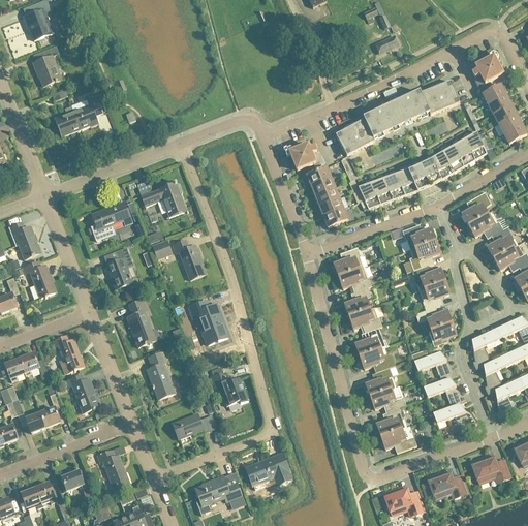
[(52,32),(42,9),(50,6),(48,0),(41,0),(22,7),(25,14),(23,16),(27,27),(29,26),(33,38),(33,39),(52,32)]
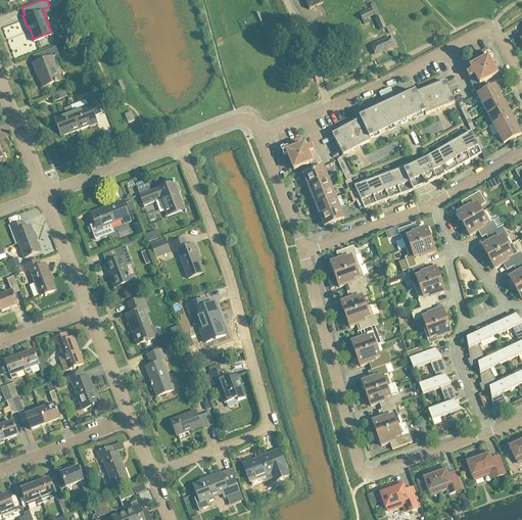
[(371,7),(359,12),(361,16),(363,20),(374,14),(371,7)]
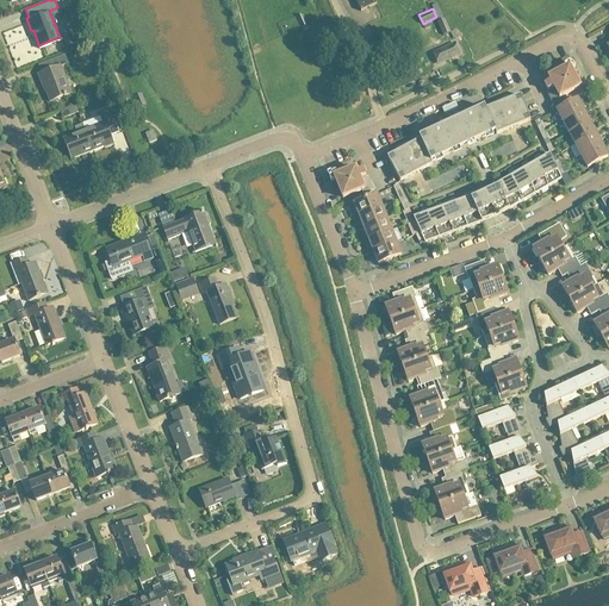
[(443,17),(436,19),(442,32),(448,30),(443,17)]
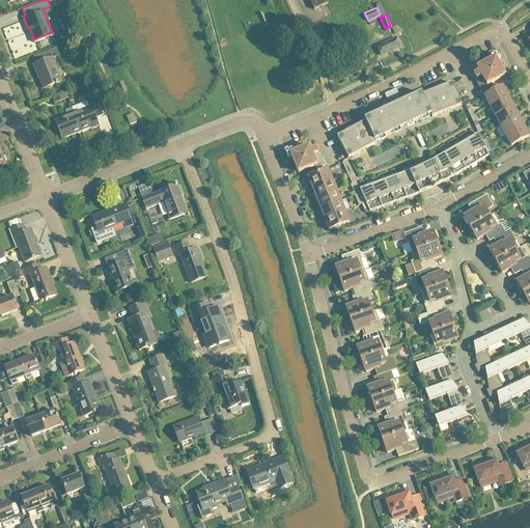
[(384,51),(399,45),(395,34),(380,42),(375,44),(381,53),(384,51)]
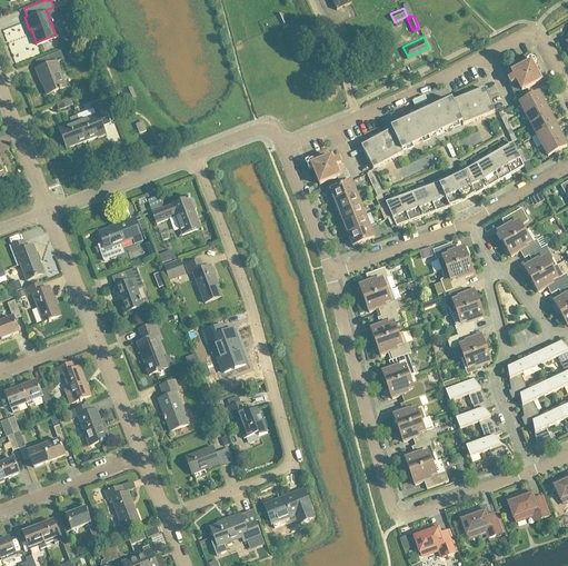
[(66,85),(56,59),(62,56),(59,49),(45,55),(48,61),(35,67),(39,79),(40,78),(46,91),(45,91),(46,92),(59,87),(59,88),(61,87),(66,85)]
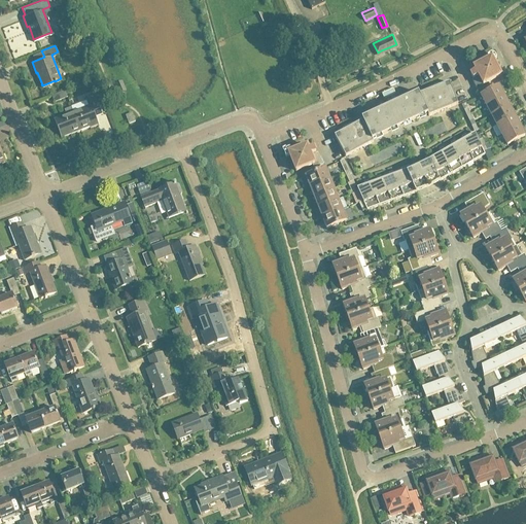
[(486,85),(484,81),(500,72),(492,58),(496,56),(494,53),(493,53),(492,51),(491,51),(490,51),(489,51),(486,54),(488,57),(472,65),(475,68),(469,70),(472,75),(474,76),(471,77),(477,90),(486,85)]
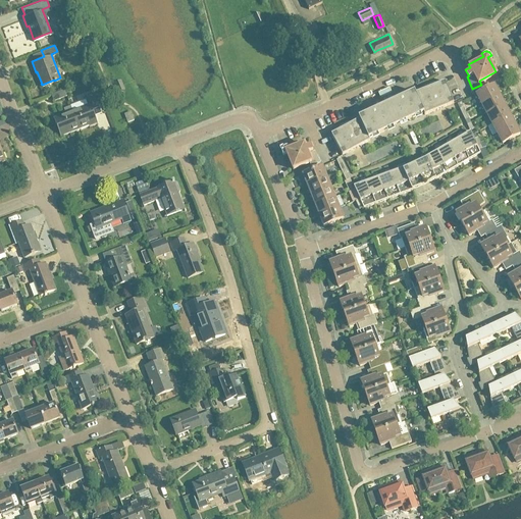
[(453,101),(444,79),(415,91),(422,110),(423,112),(453,101)]
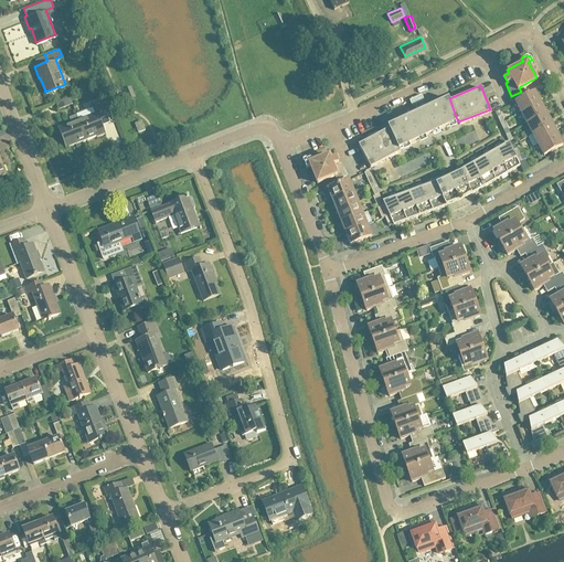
[(539,101),(533,89),(514,99),(520,110),(539,101)]
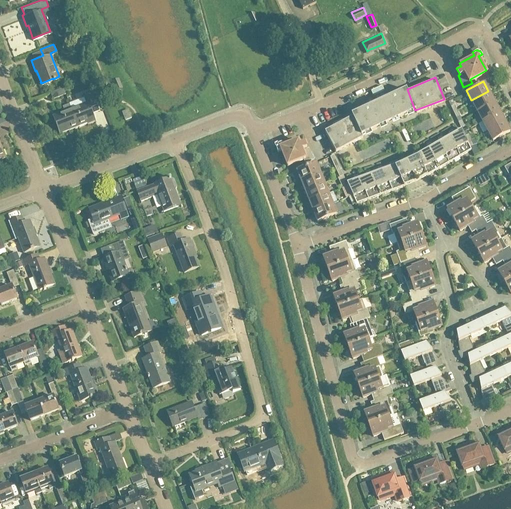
[(65,92),(62,85),(49,90),(52,97),(65,92)]
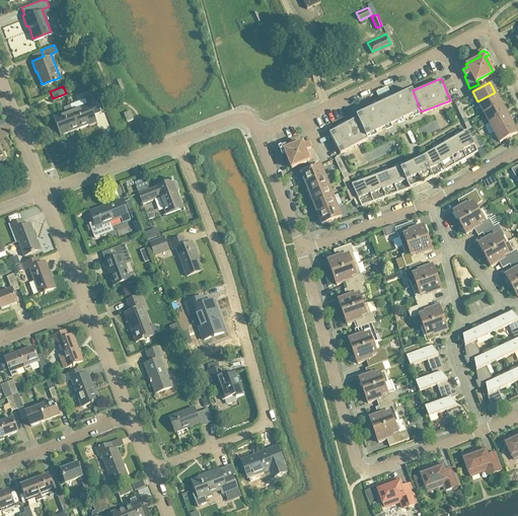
[(366,135),(420,109),(413,90),(412,90),(411,88),(355,115),(356,117),(366,135)]
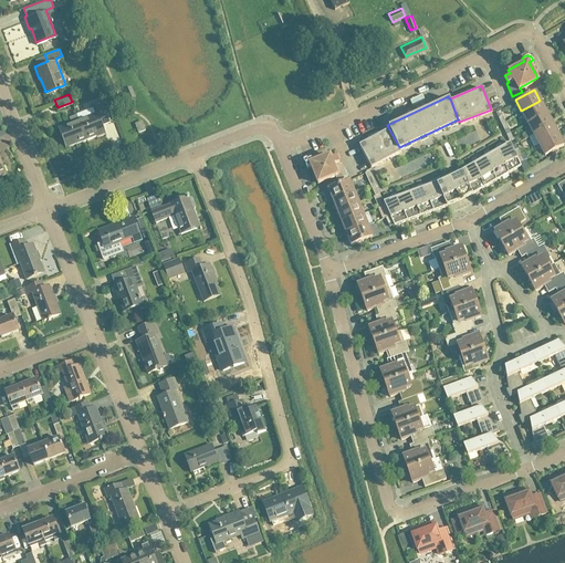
[(105,132),(100,117),(107,115),(101,98),(91,102),(94,111),(76,117),(85,138),(95,134),(96,135),(105,132)]
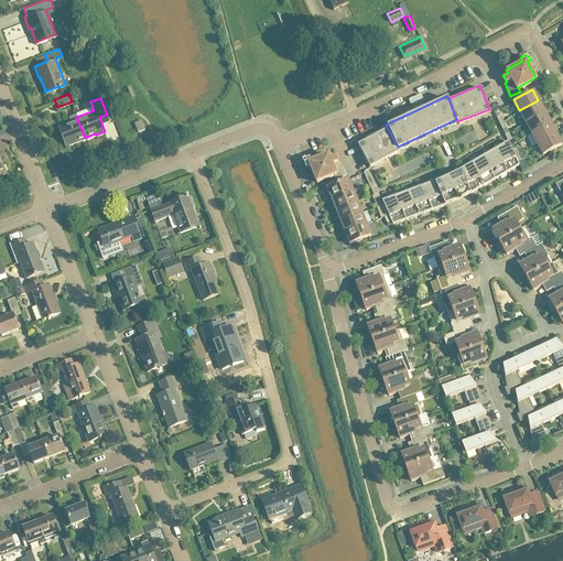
[(543,110),(538,100),(519,110),(524,120),(543,110)]
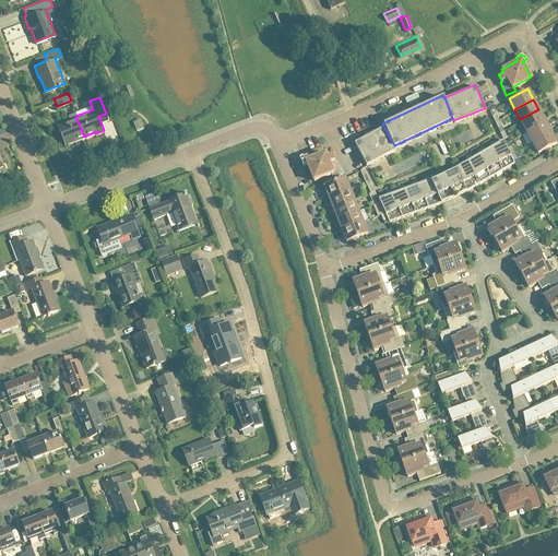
[(544,120),(538,109),(520,119),(526,130),(544,120)]
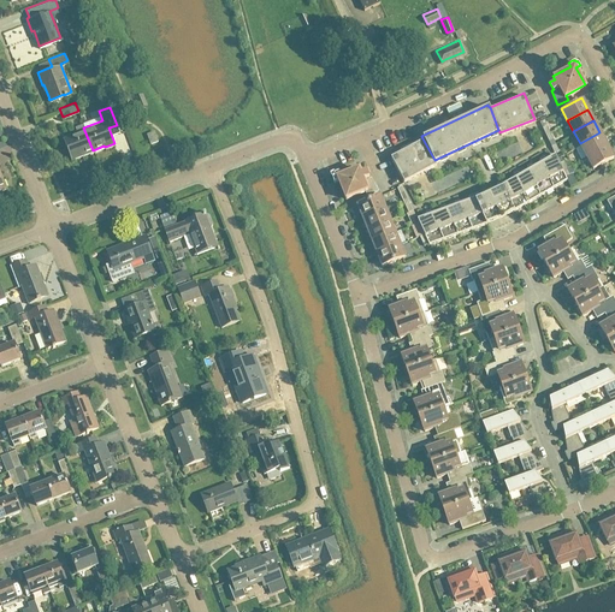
[(93,150),(83,128),(82,123),(75,125),(76,131),(63,136),(71,159),(93,150)]
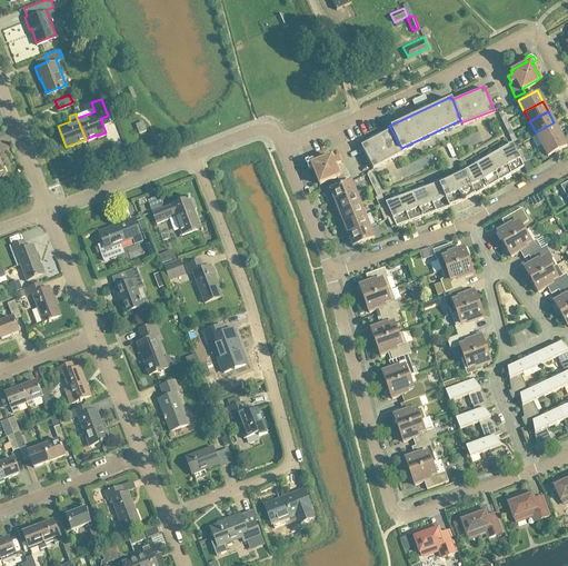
[(146,128),(141,119),(135,121),(139,130),(146,128)]
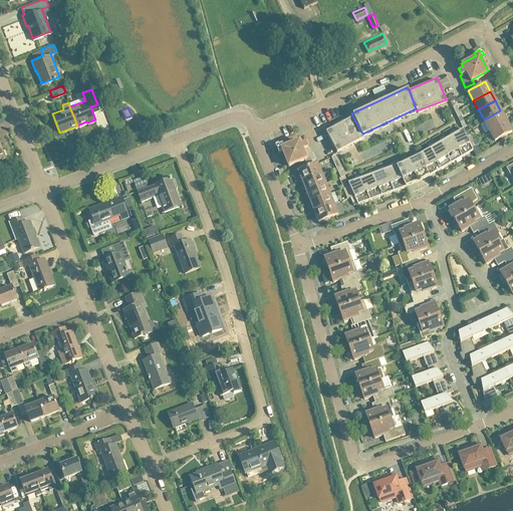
[(506,119),(500,110),(484,119),(489,129),(506,119)]
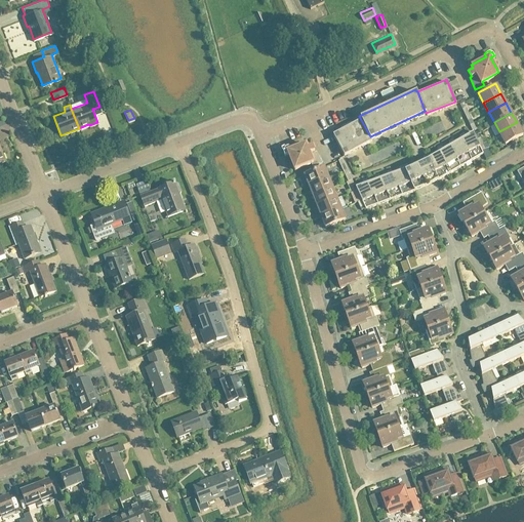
[(344,154),(371,138),(370,136),(360,118),(332,132),(344,154)]
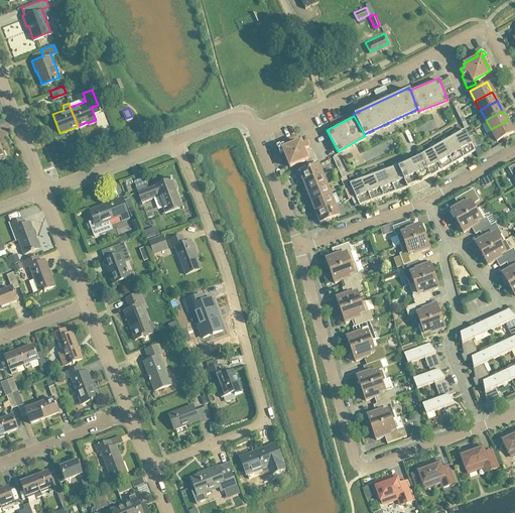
[(513,130),(508,120),(491,129),(496,139),(513,130)]
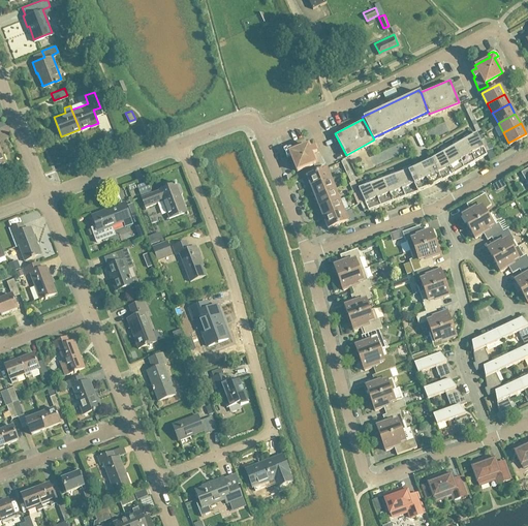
[(485,150),(479,138),(475,131),(468,135),(466,132),(462,134),(464,137),(475,158),(486,153),(485,150)]
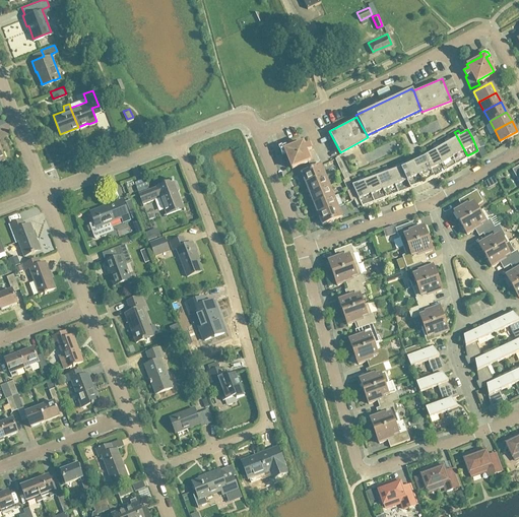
[(402,134),(407,145),(414,142),(409,131),(402,134)]
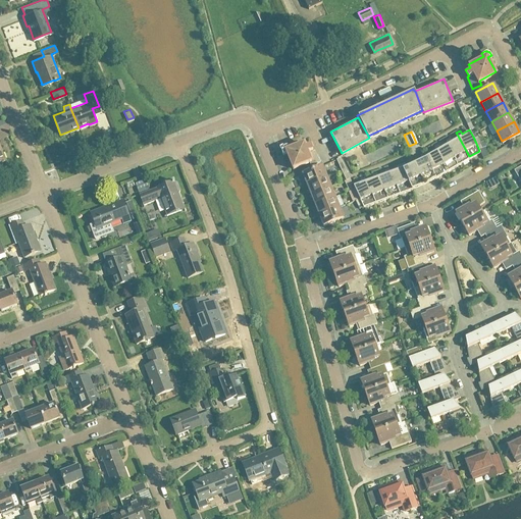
[(481,146),(476,135),(473,137),(478,148),(481,146)]
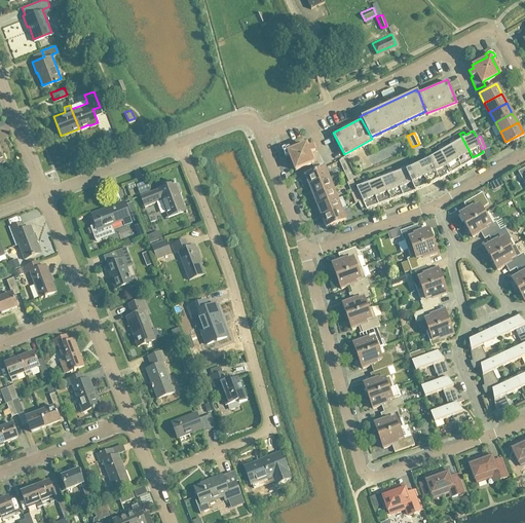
[(473,157),(461,137),(454,141),(452,138),(448,140),(450,144),(461,163),(473,157)]
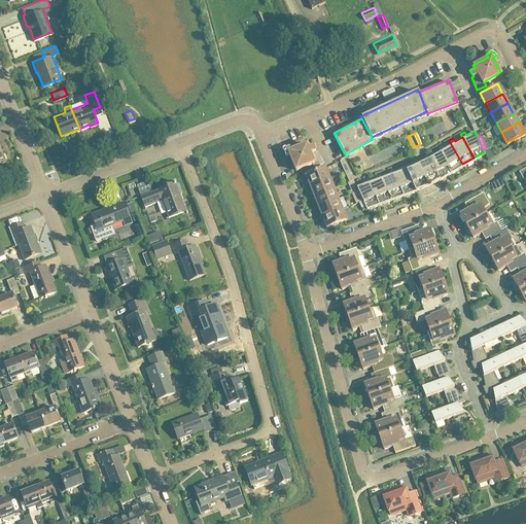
[(322,162),(317,150),(315,150),(314,149),(315,149),(313,144),(308,146),(306,143),(290,149),(289,145),(285,146),(285,147),(284,147),(284,148),(283,148),(283,149),(283,150),(283,151),(285,154),(288,153),(294,169),(311,162),(313,166),(322,162)]
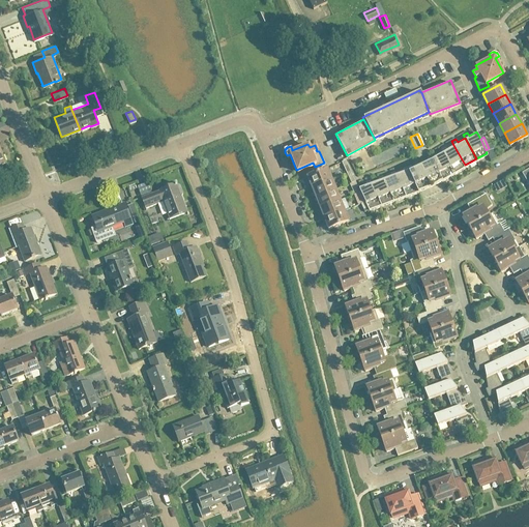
[(465,165),(453,145),(446,149),(444,146),(441,148),(442,151),(453,172),(465,165)]
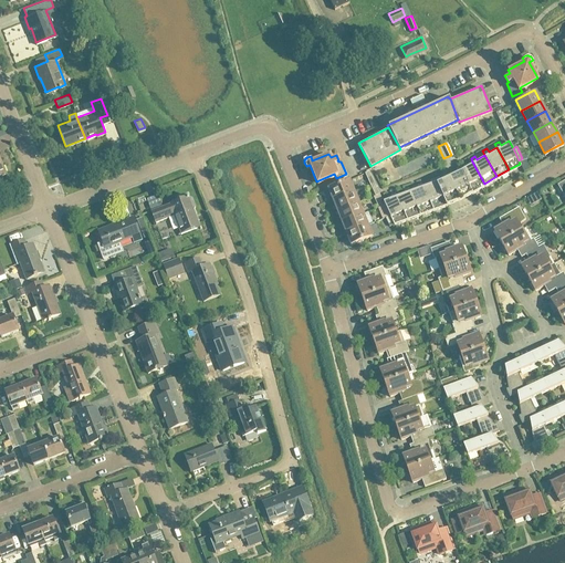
[(484,184),(472,162),(464,166),(462,163),(459,165),(473,190),(484,184)]
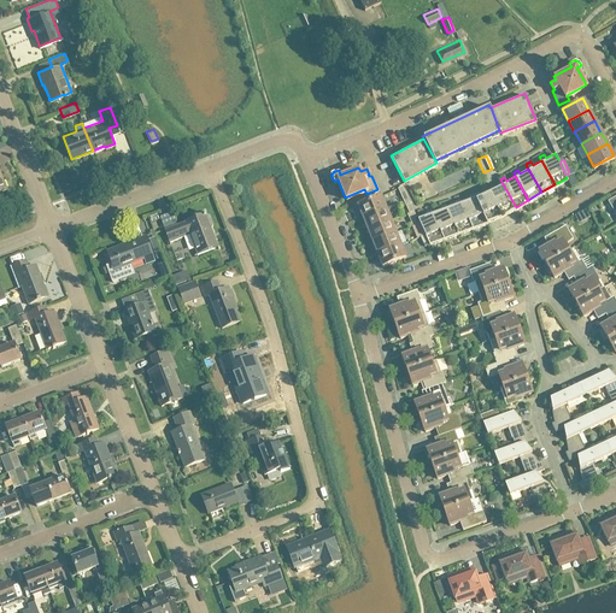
[(516,207),(500,180),(497,182),(498,187),(490,192),(500,216),(516,207)]
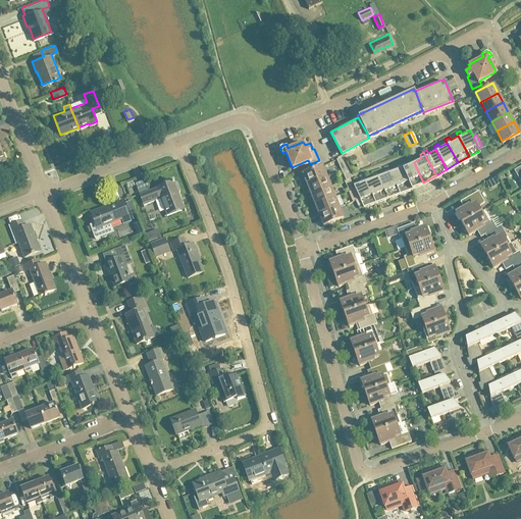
[(335,157),(341,168),(345,166),(340,156),(335,157)]
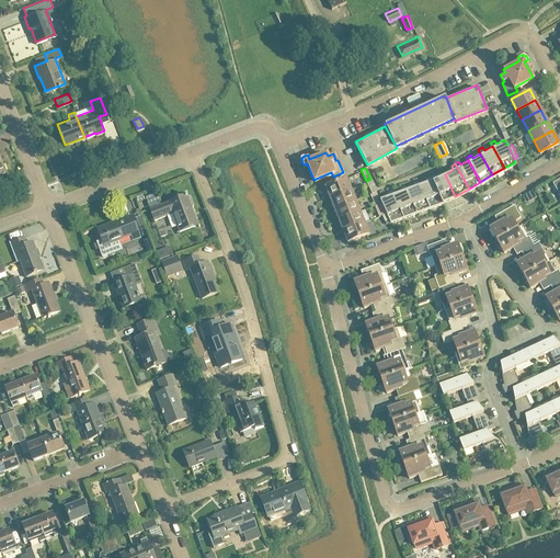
[(455,196),(445,174),(436,179),(434,173),(430,175),(440,203),(455,196)]
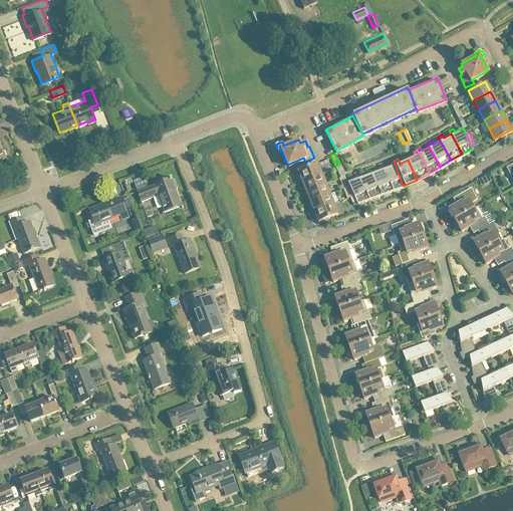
[(403,186),(394,161),(390,162),(392,165),(383,168),(392,190),(403,186)]
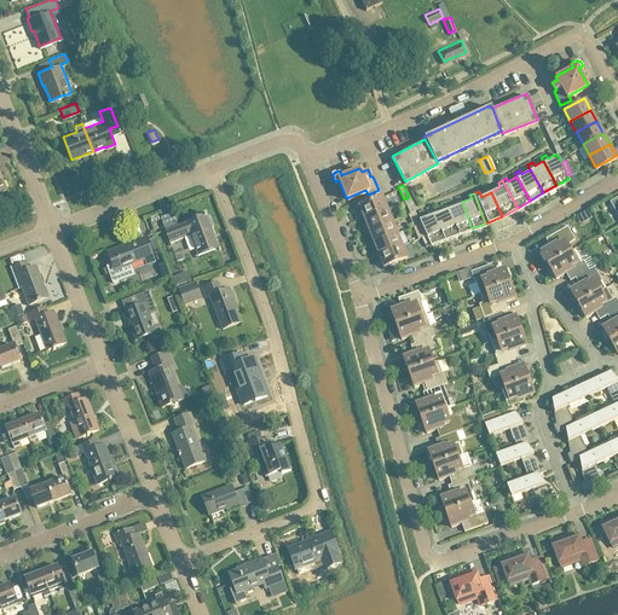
[(386,207),(381,195),(358,203),(363,216),(386,207)]
